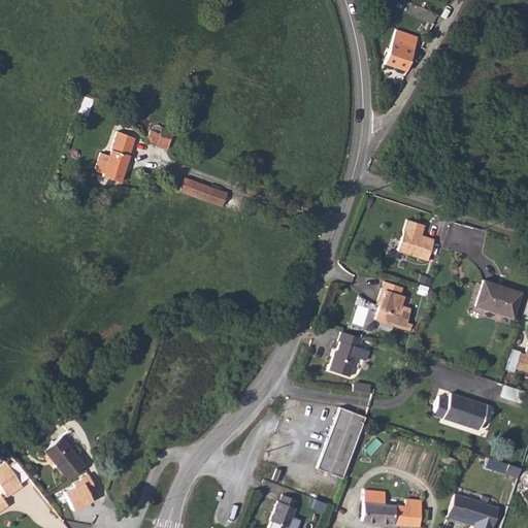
[(414,33),(391,27),(384,63),(405,68),(414,33)]
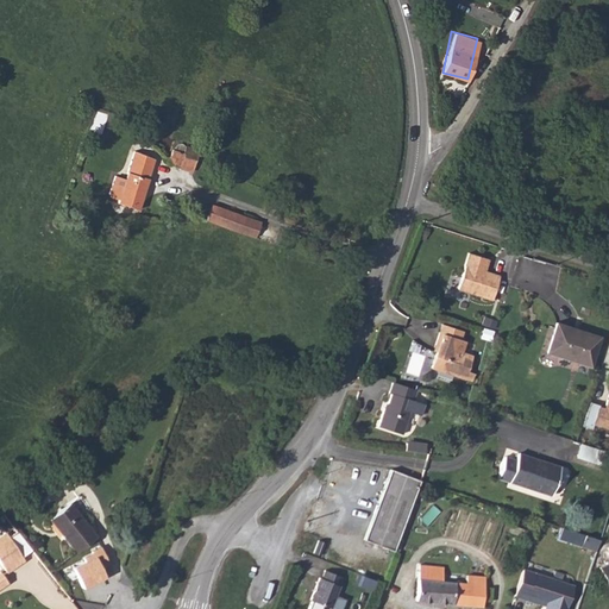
[(170,150),(168,155),(169,157),(168,163),(188,168),(190,161),(195,162),(198,151),(184,146),(181,143),(177,143),(176,144),(173,150),(170,150)]
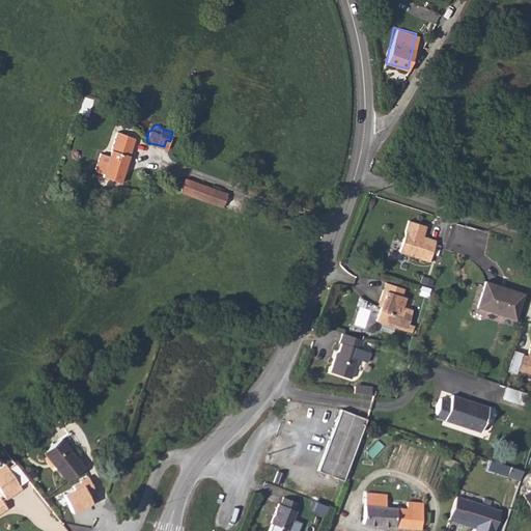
[(104,176),(107,177),(120,183),(134,139),(130,138),(117,134),(104,176)]
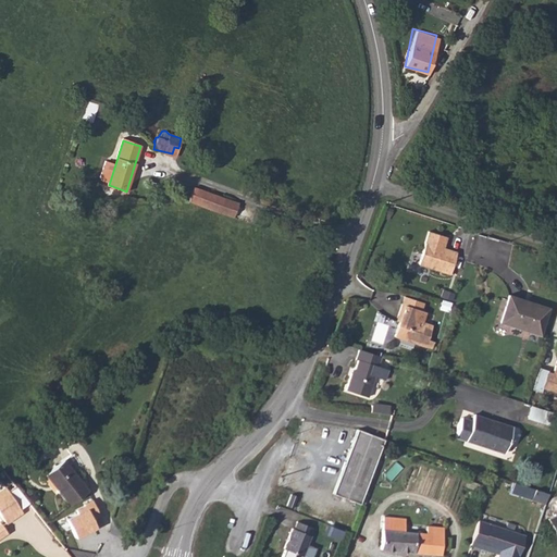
[(194,186),(188,200),(232,217),(237,202),(194,186)]
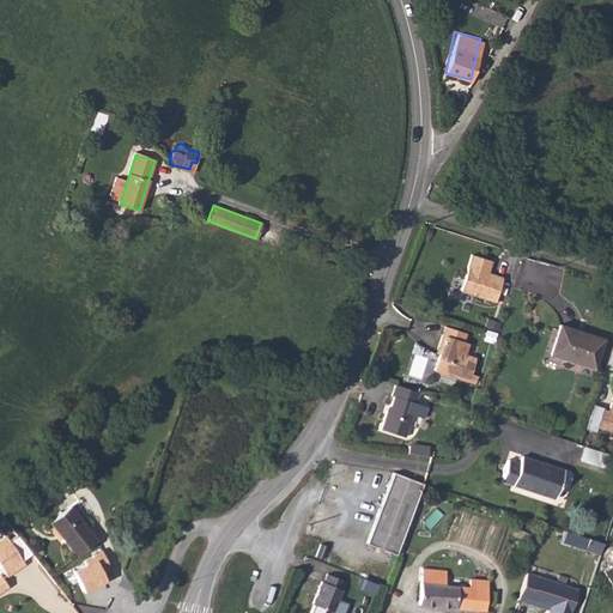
[(495,259),(475,253),(462,289),(497,301),(505,277),(496,273),(495,275),(490,273),(490,271),(495,259)]
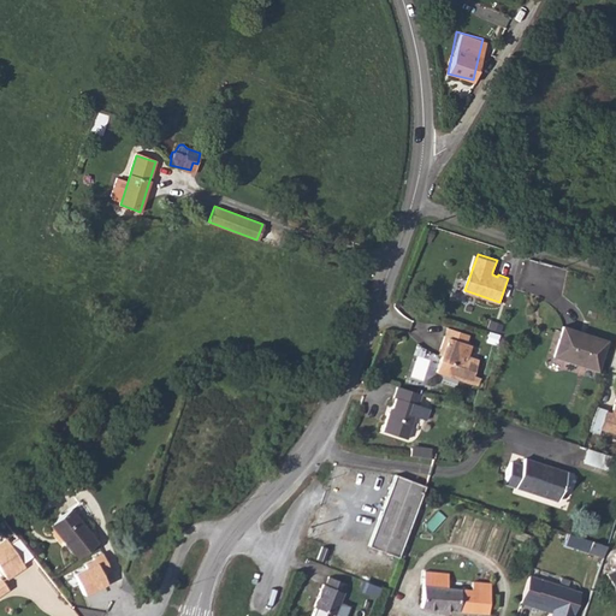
[(566,327),(555,356),(600,372),(611,342),(566,327)]
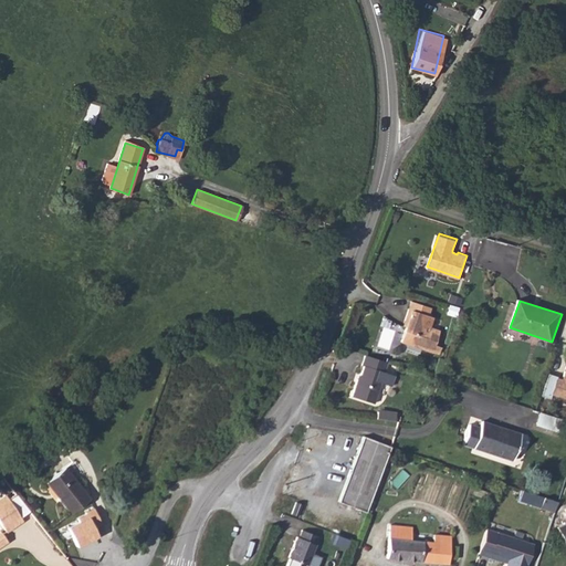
[(409,310),(427,315),(430,307),(411,302),(409,310)]
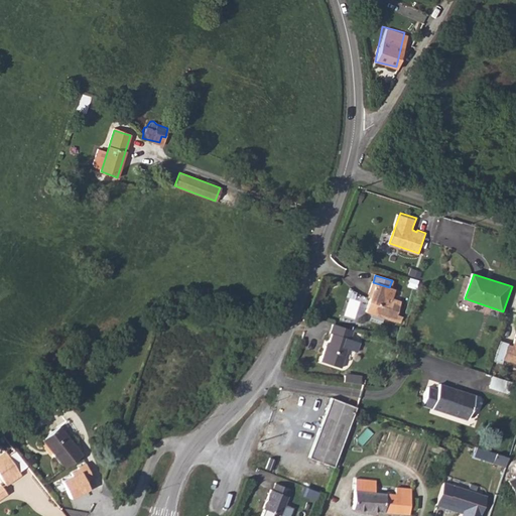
[(365,311),(394,320),(400,302),(391,298),(394,289),(389,287),(373,282),(369,292),(371,293),(370,297),(365,311)]
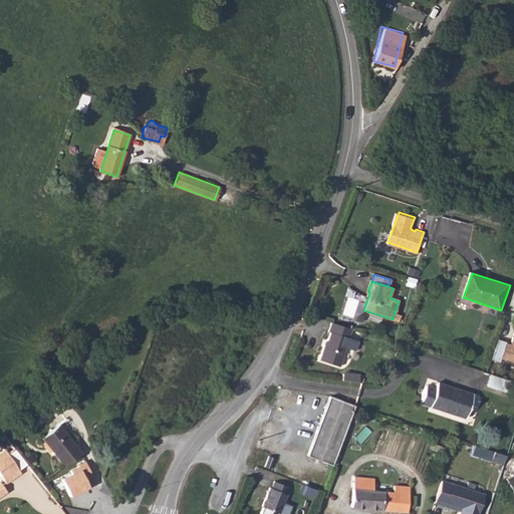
[(317,359),(338,366),(345,347),(354,350),(357,341),(348,337),(351,328),(331,322),(328,331),(329,332),(324,345),(322,344),(317,359)]
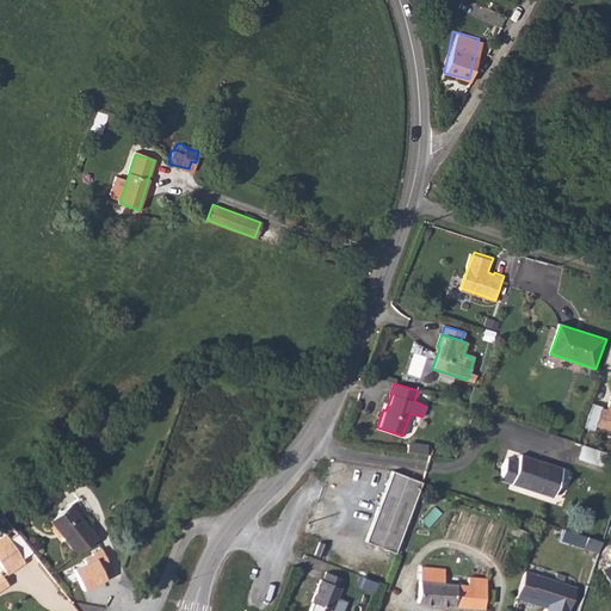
[(610,431),(610,405),(610,409),(609,413),(603,411),(604,407),(594,405),(586,427),(596,431),(597,426),(610,431)]
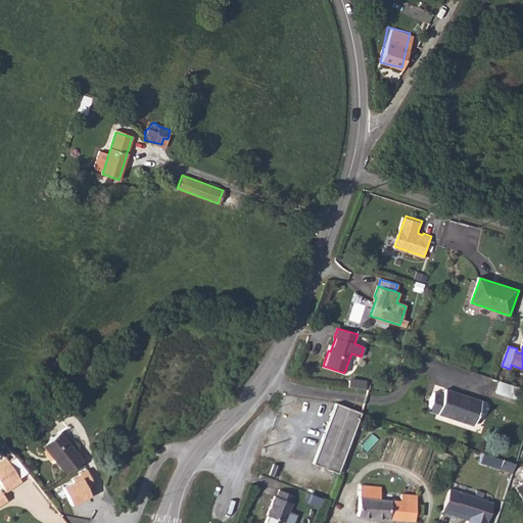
[(347,380),(346,386),(363,388),(365,380),(353,378),(353,380),(347,380)]
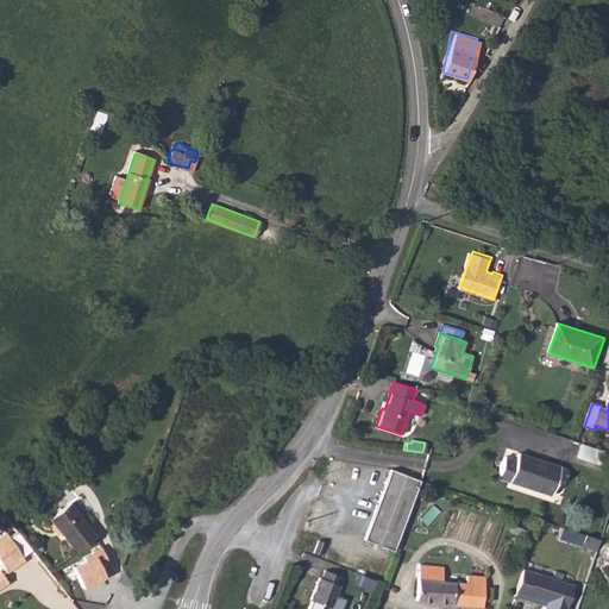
[(581,443),(577,454),(600,463),(604,450),(581,443)]
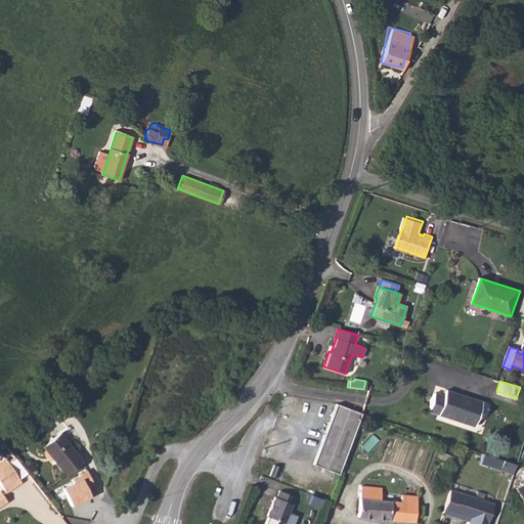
[(436,390),(431,409),(475,425),(484,401),(448,389),(446,393),(436,390)]
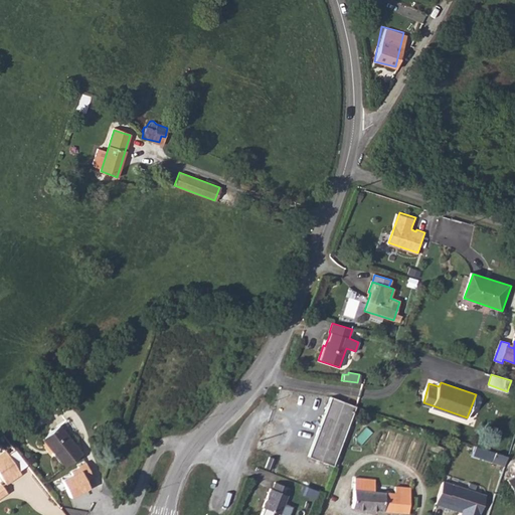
[(304,457),(331,468),(352,407),(327,398),(304,457)]
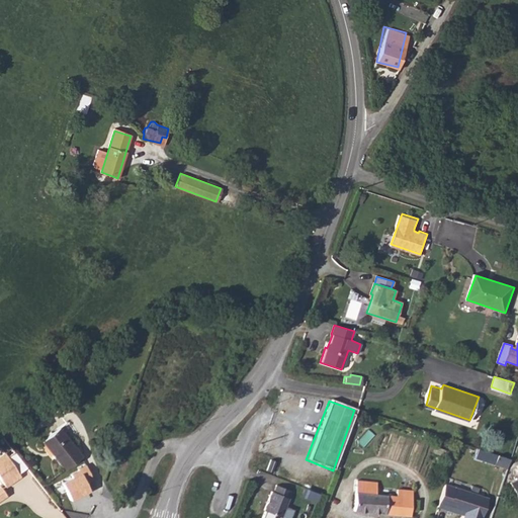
[(58,428),(42,440),(65,469),(81,457),(58,428)]
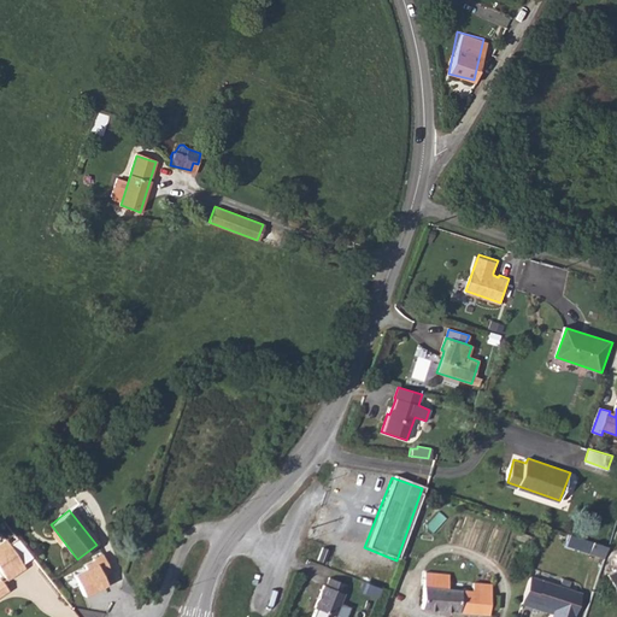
[(0,562),(11,577),(28,564),(7,538),(0,542),(0,562)]
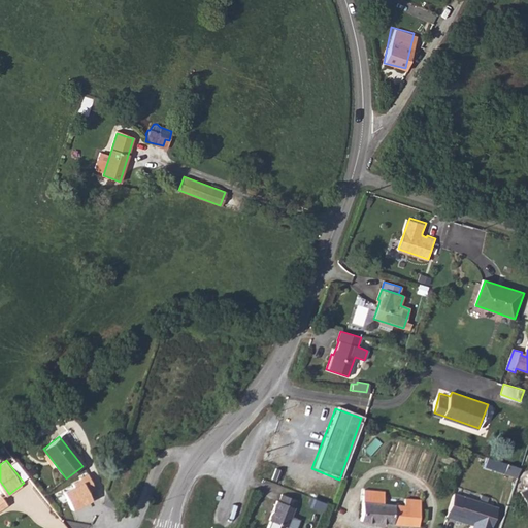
[(520,467),(507,463),(504,473),(517,477),(520,467)]
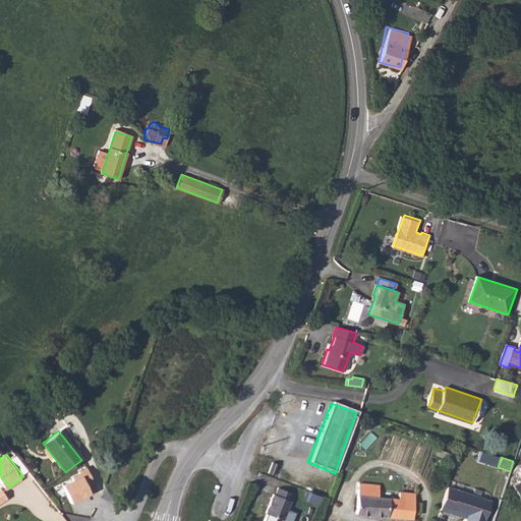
[(271,462),(268,471),(274,473),(277,464),(271,462)]
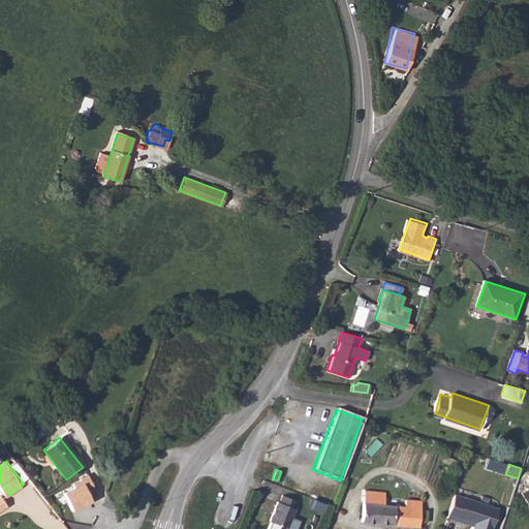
[(516,493),(523,508),(528,505),(528,472),(524,475),(528,488),(516,493)]
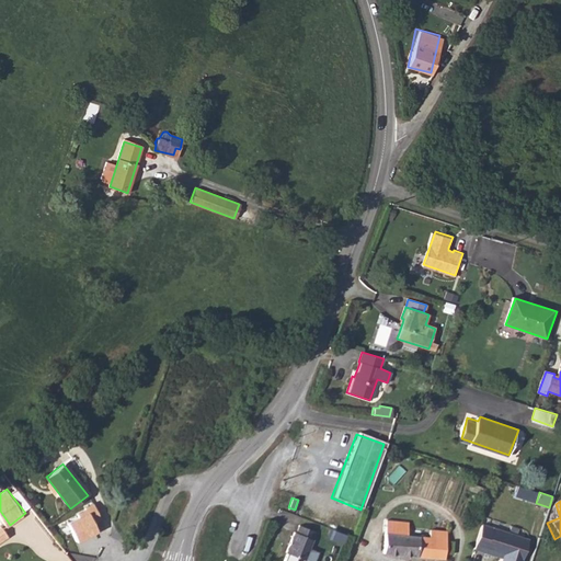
[(10,525),(0,511),(0,528),(4,526),(6,528),(10,525)]
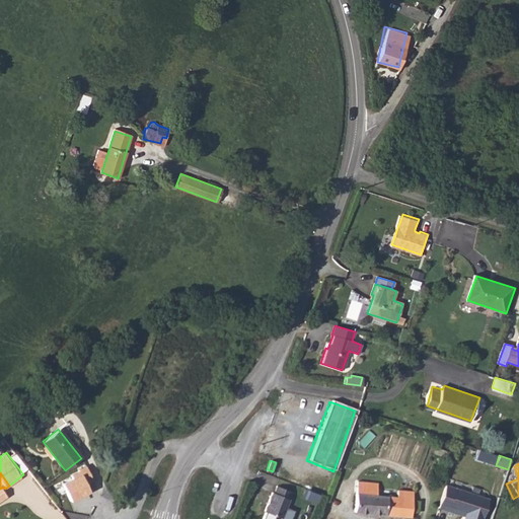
[(358,480),(355,511),(412,517),(414,492),(398,490),(398,497),(377,495),(379,483),(358,480)]
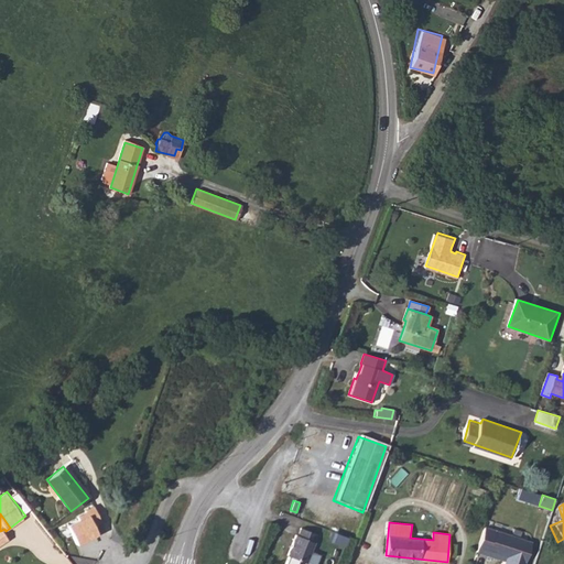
[(484,528),(476,552),(486,555),(488,551),(506,557),(503,562),(502,563),(524,563),(531,543),(484,528)]
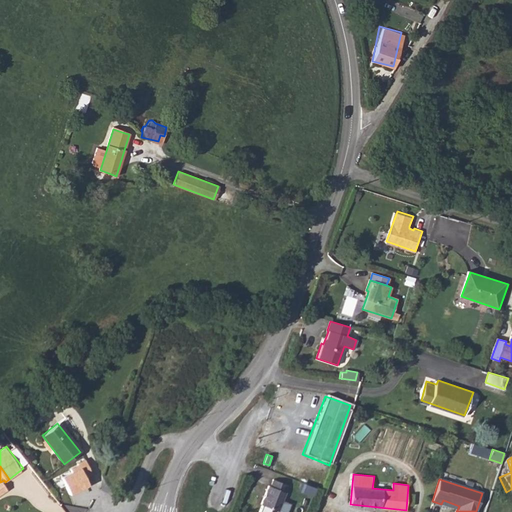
[(0,495),(10,487),(5,482),(4,480),(0,482),(0,495)]
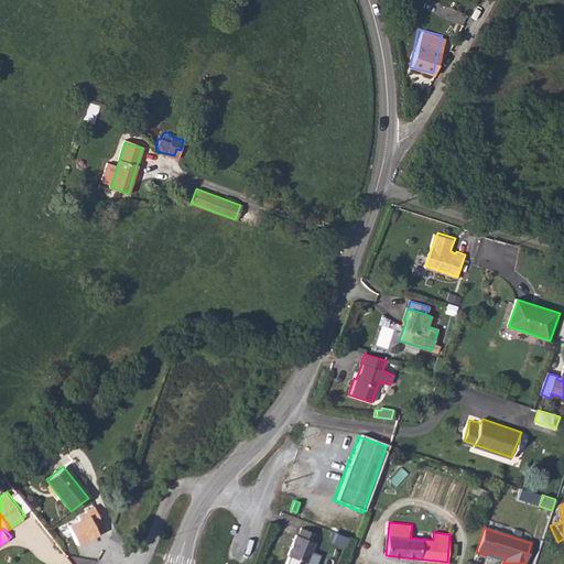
[(293,537),(285,557),(300,563),(304,563),(313,543),(310,543),(312,535),(299,531),(295,538),(293,537)]
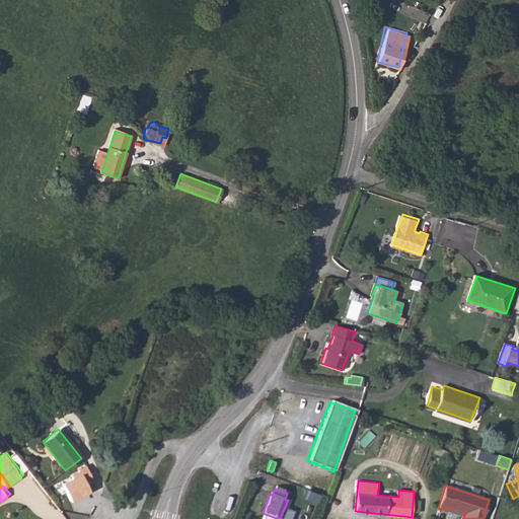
[(449,507),(447,511),(463,517),(465,513),(449,507)]
